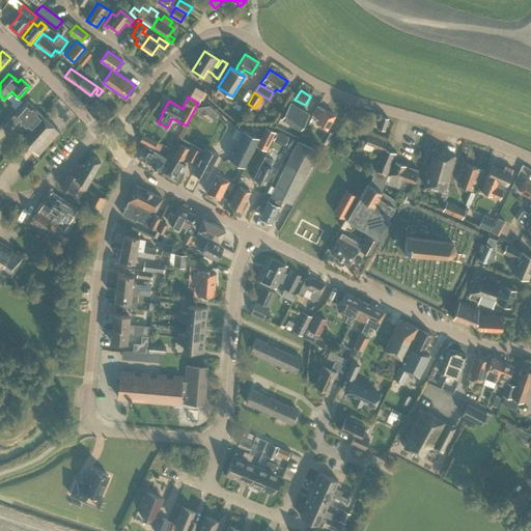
[(90,111),(108,123),(115,114),(95,100),(90,106),(92,108),(90,111)]
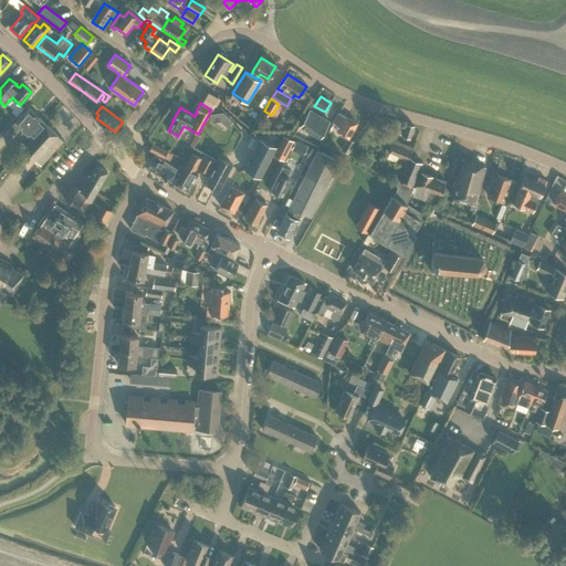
[(21,127),(33,138),(45,124),(28,107),(16,122),(3,134),(9,139),(21,127)]
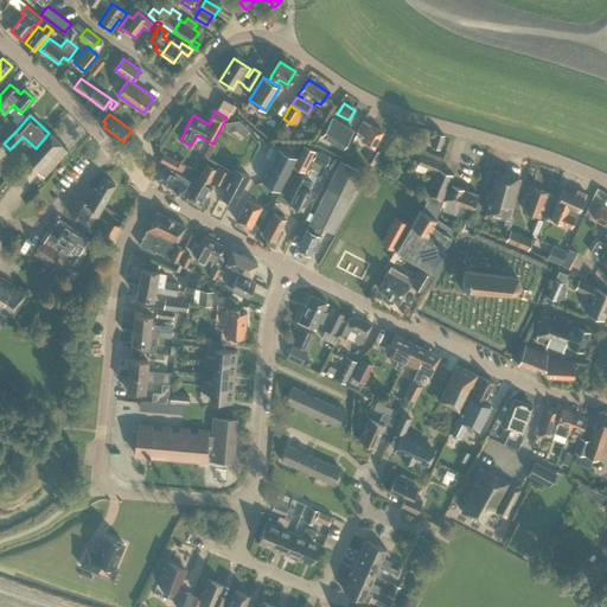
[(321,135),(343,148),(353,131),(332,117),(321,135)]
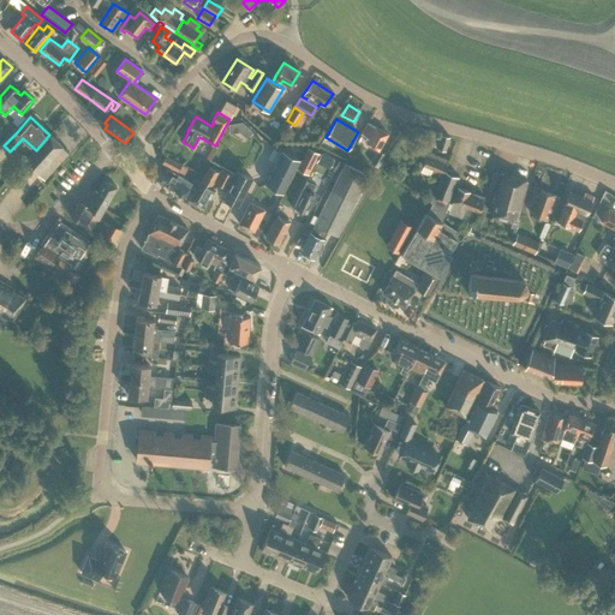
[(375,127),(368,123),(362,135),(369,138),(366,143),(378,150),(388,133),(376,126),(375,127)]
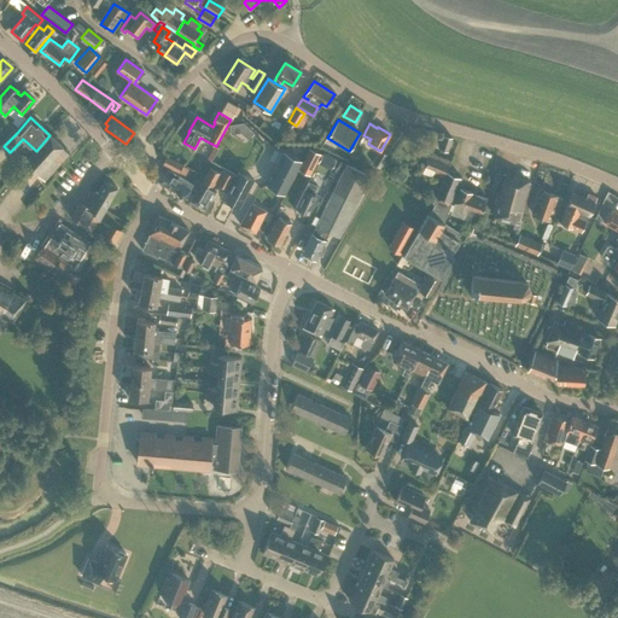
[(38,174),(45,180),(69,152),(50,135),(36,151),(17,172),(29,184),(38,174)]
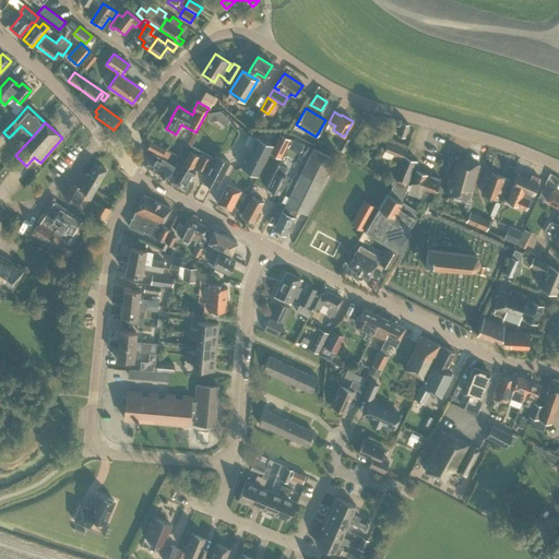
[(397,135),(405,138),(408,125),(401,122),(397,135)]
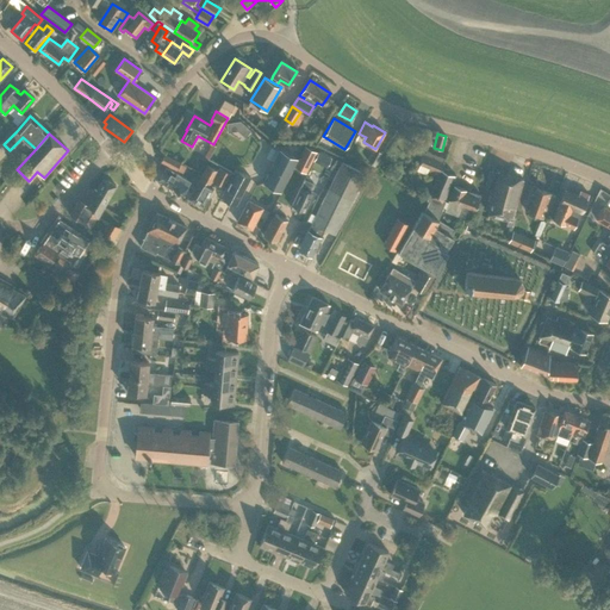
[(309,167),(317,153),(306,147),(298,162),(309,167)]
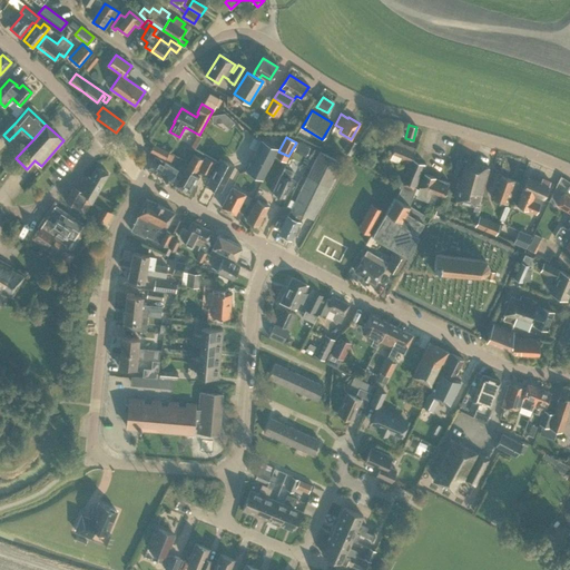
[(344,151),(351,155),(356,143),(351,139),(344,151)]
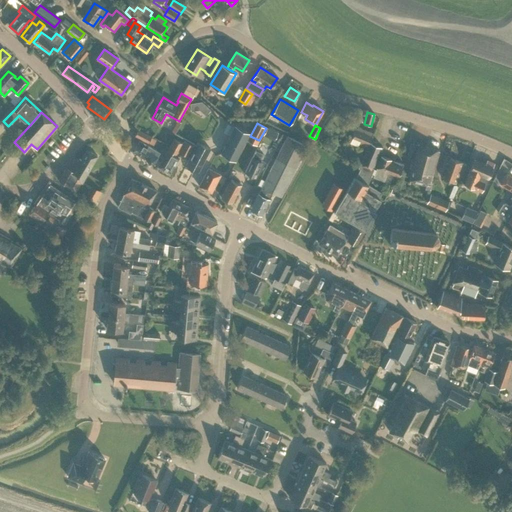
[(249,133),(235,126),(221,153),(235,160),(235,161),(249,133)]
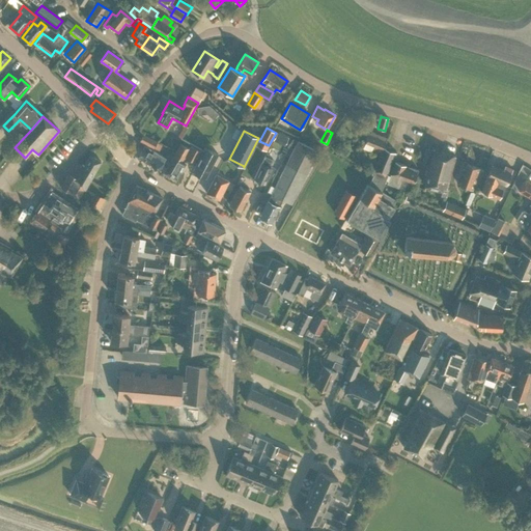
[(273,140),(284,146),(288,138),(277,132),(273,140)]
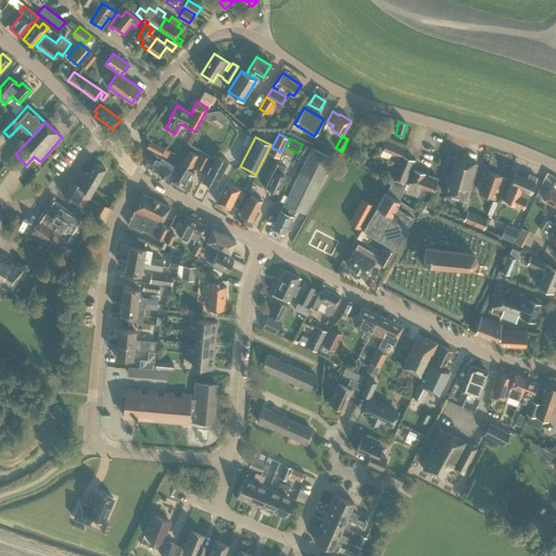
[(389,156),(399,161),(405,146),(388,138),(382,150),(390,153),(389,156)]
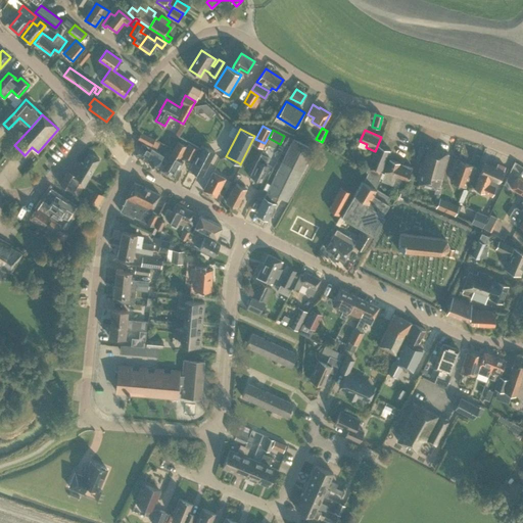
[(155,140),(141,133),(137,139),(151,146),(155,140)]
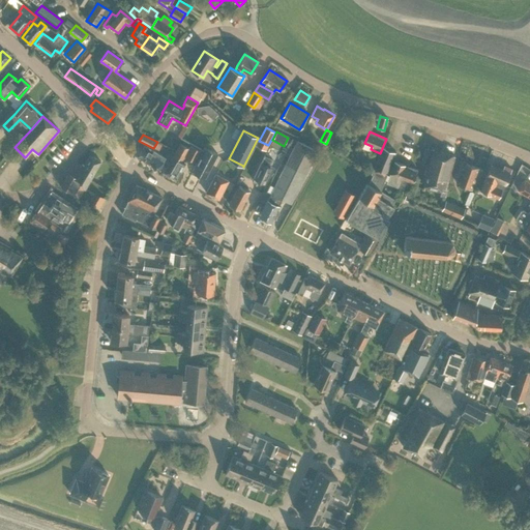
[(291,203),(317,151),(297,141),(274,186),(270,184),(267,192),(274,195),(273,196),(270,195),(267,201),(259,216),(270,222),(278,206),(283,198),(291,203)]
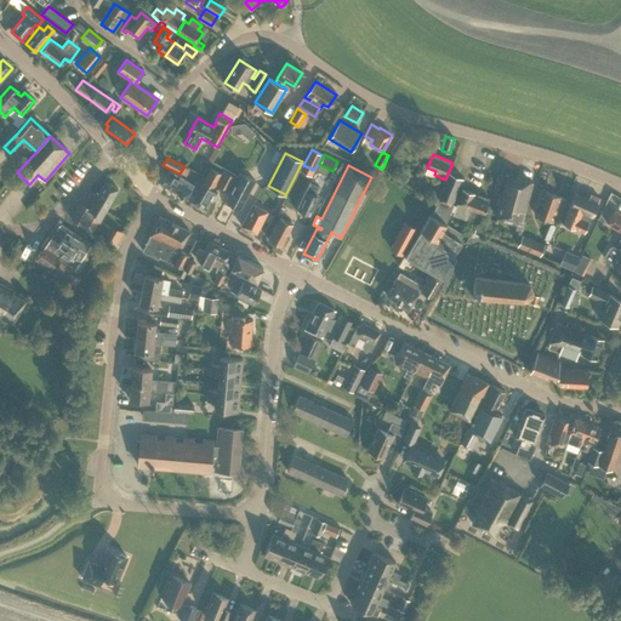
[(211,167),(201,183),(212,189),(216,183),(228,191),(234,177),(223,170),(221,174),(211,167)]
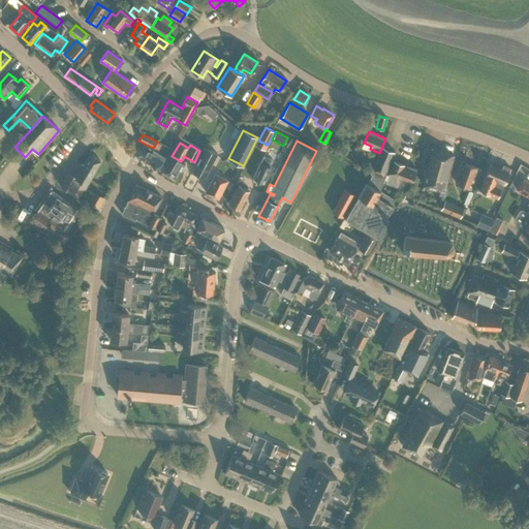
[(153,165),(158,169),(160,165),(165,157),(144,145),(137,157),(153,165)]
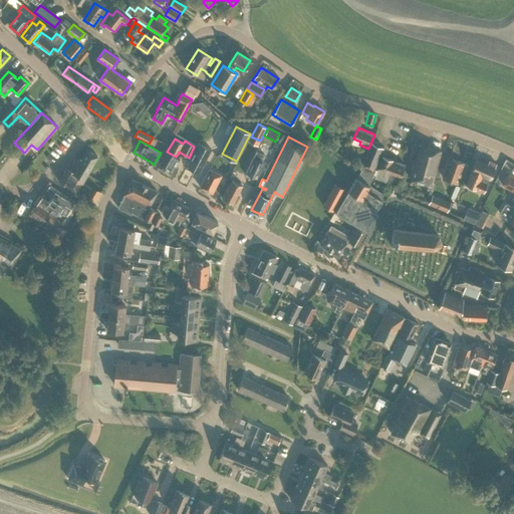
[(187,166),(199,172),(211,150),(199,143),(187,166)]
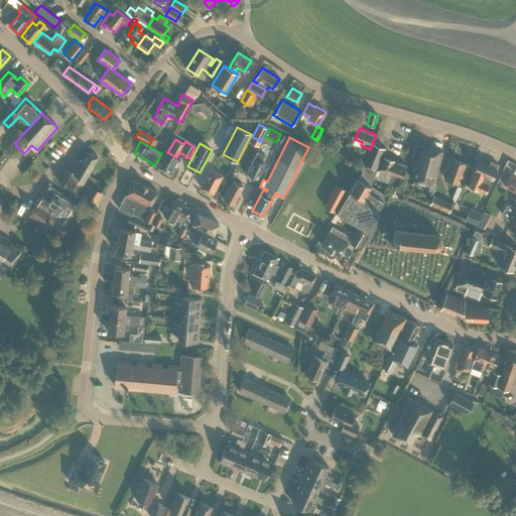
[(370,148),(365,161),(362,168),(364,169),(360,179),(358,178),(337,213),(362,228),(368,232),(379,214),(377,213),(383,202),(381,201),(385,195),(370,185),(385,148),(373,144),(371,149),(370,148)]
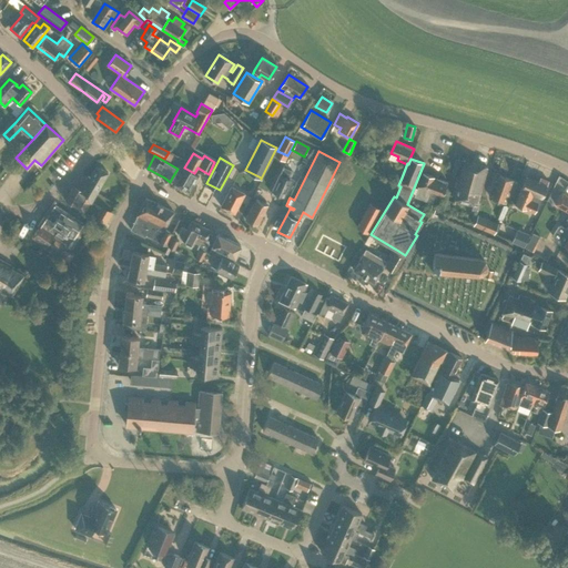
[(450,173),(457,175),(452,195),(455,196),(454,200),(473,205),(472,209),(477,211),(479,203),(477,203),(487,168),(455,159),(450,173)]
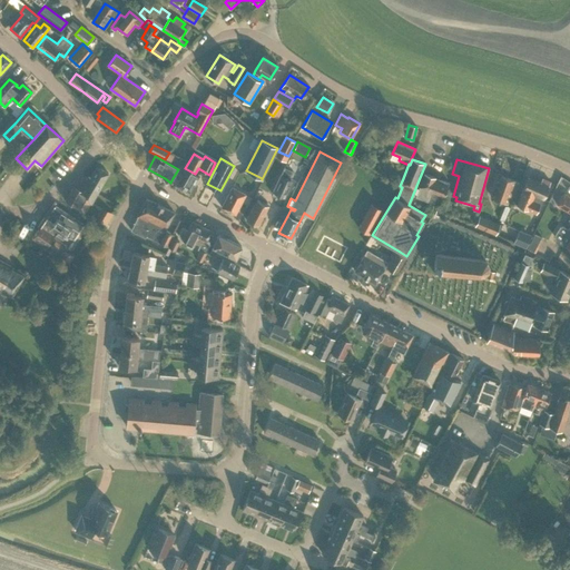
[(97,167),(90,177),(88,176),(80,189),(74,186),(65,200),(81,210),(88,200),(91,203),(108,174),(97,167)]
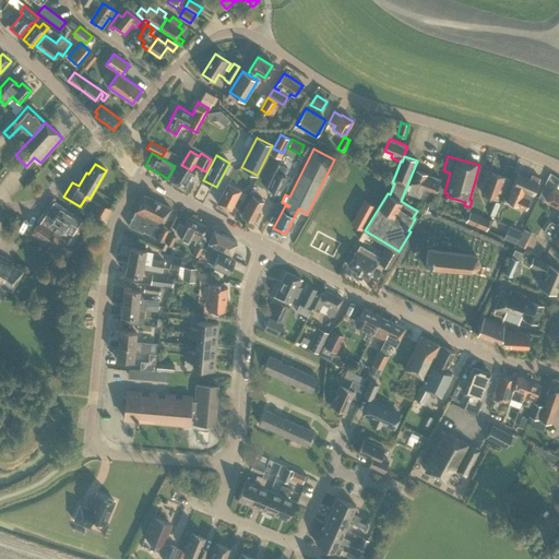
[(278,193),(287,177),(284,175),(287,168),(280,164),(266,191),(271,193),(272,190),(278,193)]
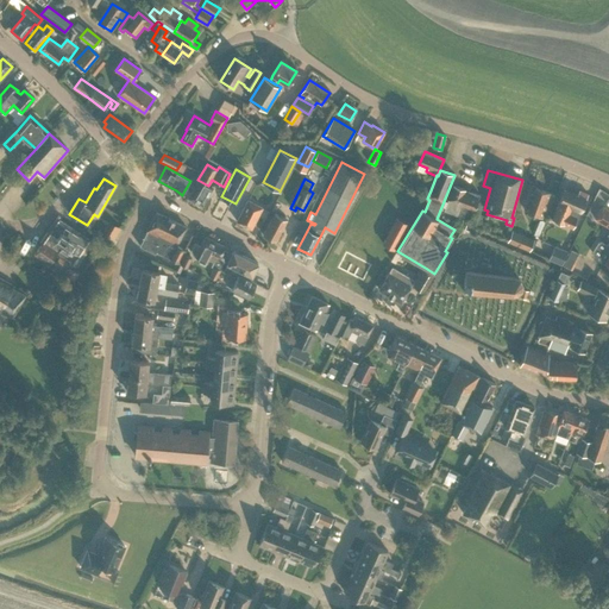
[(213,188),(208,186),(198,180),(188,199),(203,206),(213,188)]
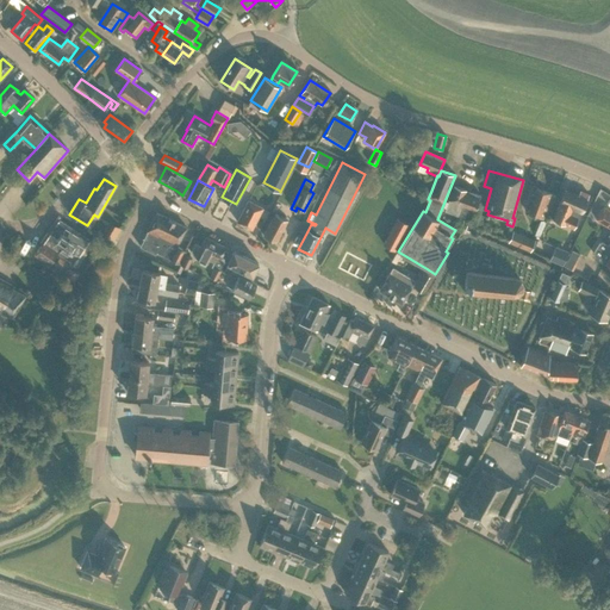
[(454,186),(452,191),(446,210),(464,217),(467,207),(475,211),(480,195),(454,186)]
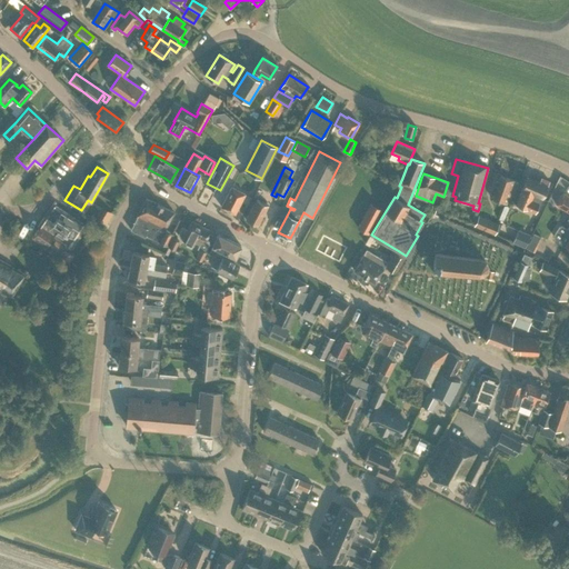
[(515,181),(506,178),(500,177),(498,182),(495,181),(490,192),(495,195),(492,199),(507,205),(515,181)]
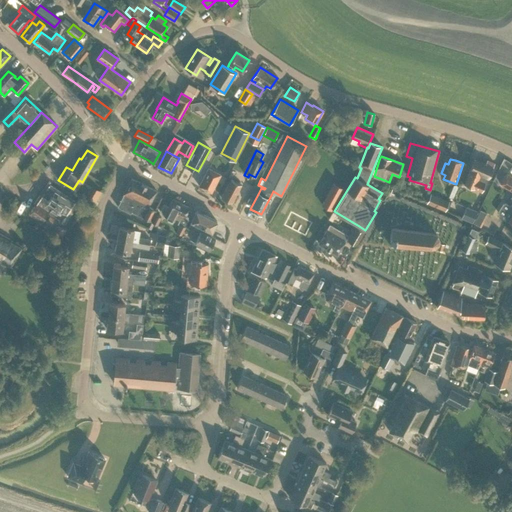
[(487,160),(485,164),(474,159),(464,184),(474,189),(482,192),(488,178),(494,163),(487,160)]
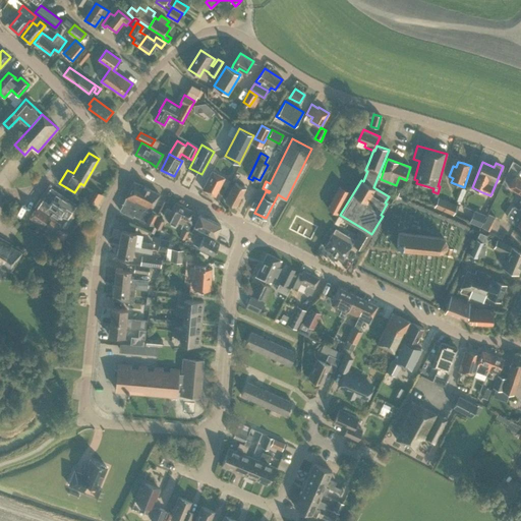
[(203,189),(215,195),(224,177),(212,171),(203,189)]
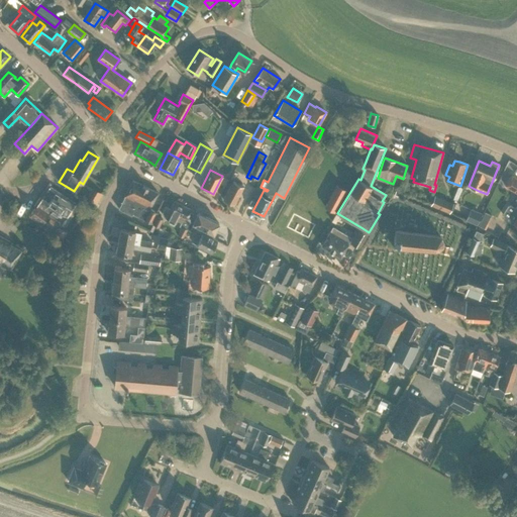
[(504,185),(516,193),(516,179),(510,175),(504,185)]
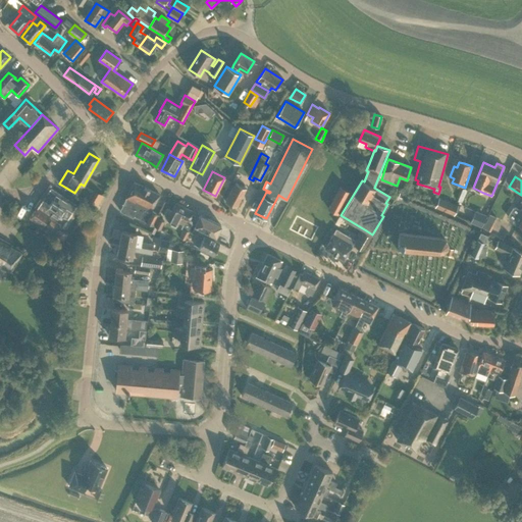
[(134,216),(155,226),(160,215),(151,211),(159,195),(135,181),(119,211),(133,217),(134,216)]
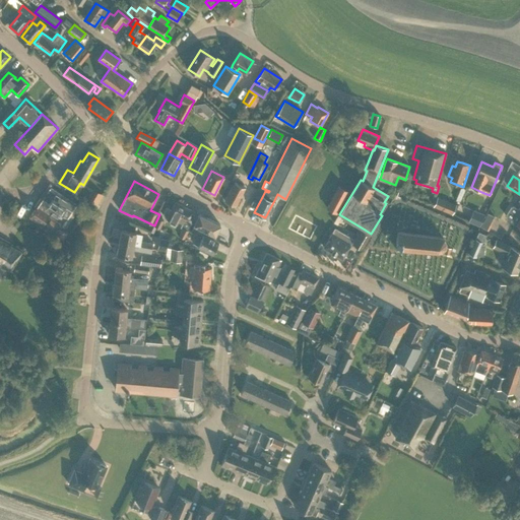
[(224,200),(236,206),(245,188),(235,182),(224,200)]
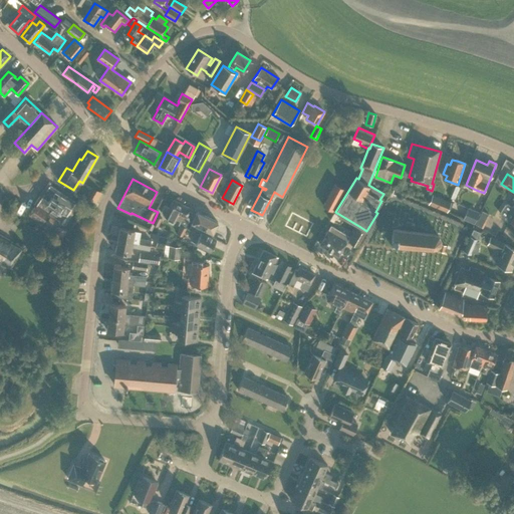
[(63,221),(75,202),(49,185),(29,215),(41,223),(47,213),(55,218),(55,216),(63,221)]
